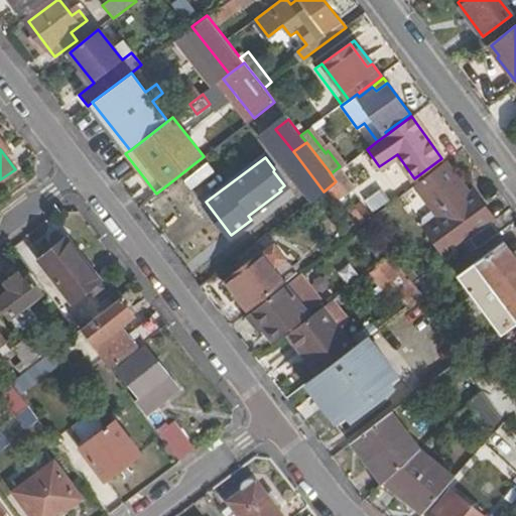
[(429,233),(446,255),(465,242),(471,238),(492,223),(496,219),(478,196),(474,199),(444,161),(415,184),(443,222),(429,233)]
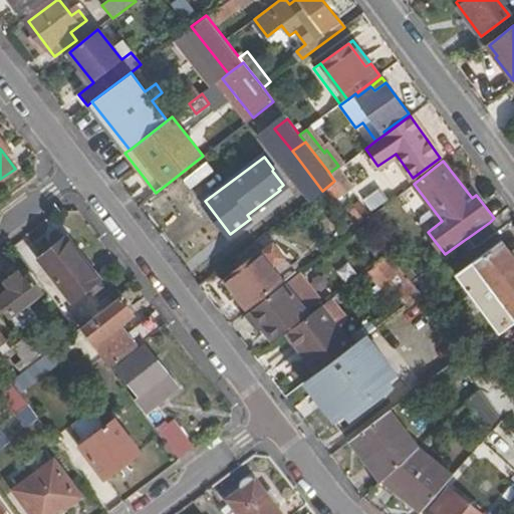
[(377,190),(360,199),(367,213),(384,204),(377,190)]
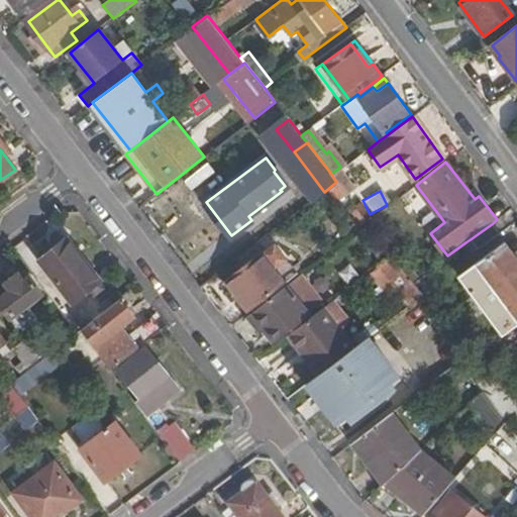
[(260,215),(256,210),(248,216),(251,220),(252,221),(260,215)]
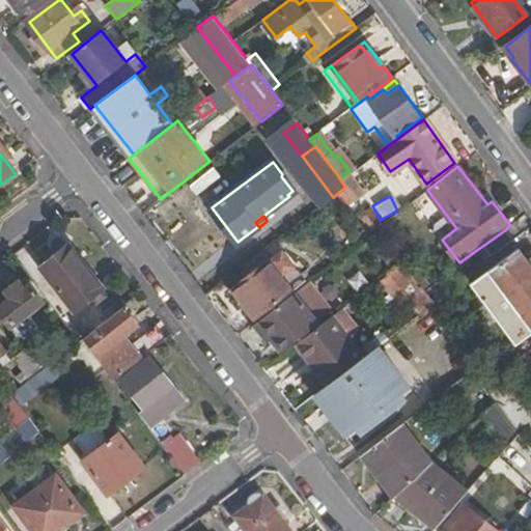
[(484,245),(493,256),(514,241),(506,229),(484,245)]
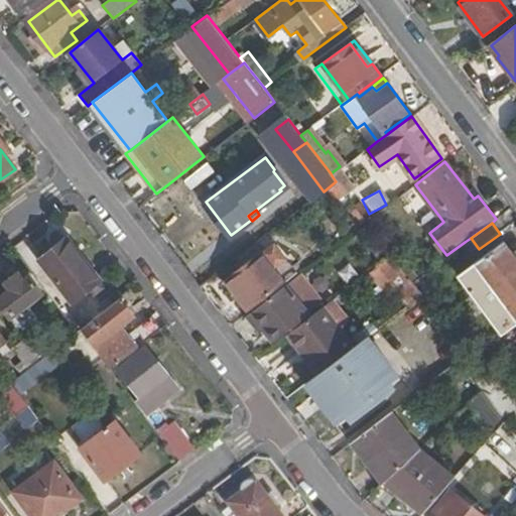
[(72,305),(100,283),(66,238),(36,259),(72,305)]
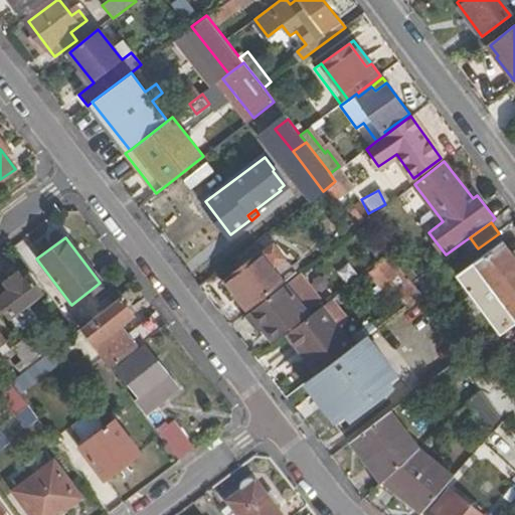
[(470,237),(464,241),(473,252),(478,248),(470,237)]
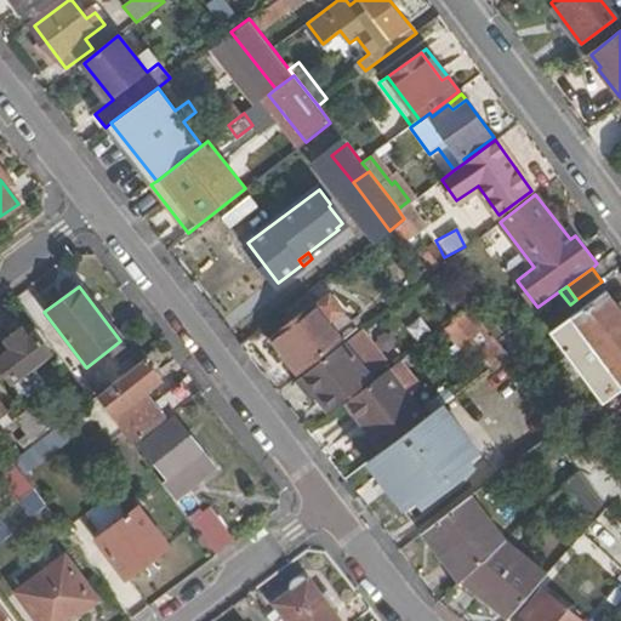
[(605,400),(620,388),(620,305),(609,289),(553,330),(605,400)]
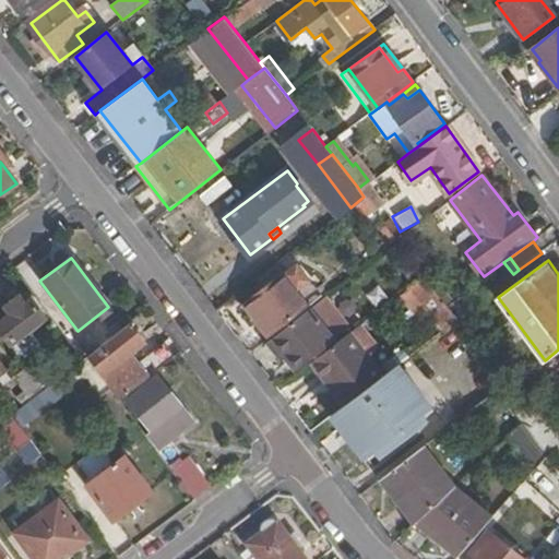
[(247,301),(272,333),(307,307),(283,274),(247,301)]
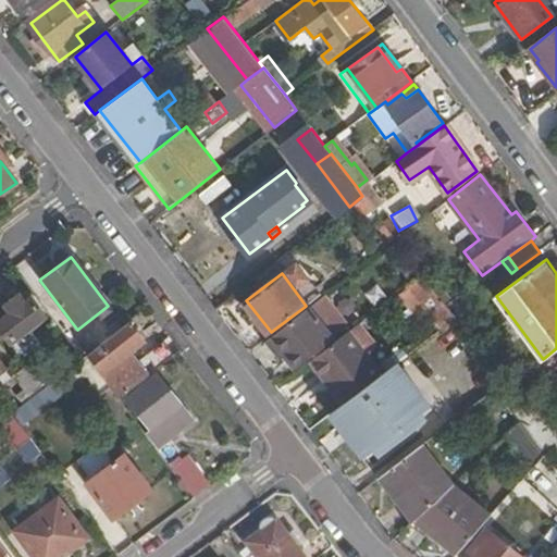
[(444,326),(456,317),(447,305),(445,302),(423,273),(408,285),(428,310),(430,309),(444,326)]
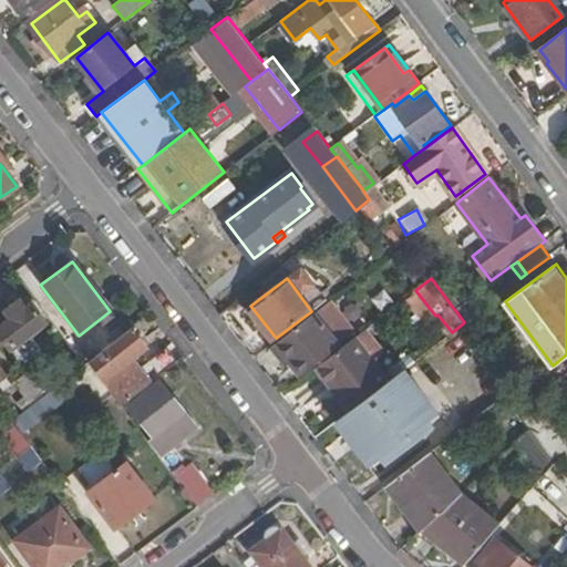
[(455,310),(464,322),(476,313),(466,301),(455,310)]
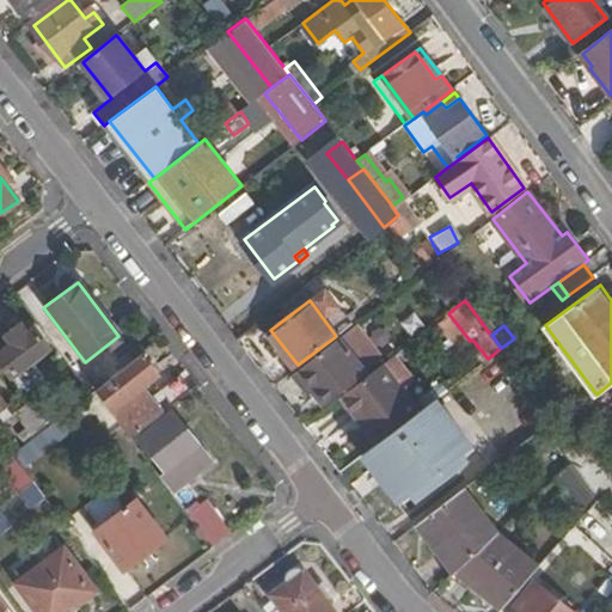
[(13,346),(0,355),(0,368),(8,380),(16,374),(28,391),(43,379),(30,362),(48,349),(34,330),(26,335),(19,326),(6,336),(13,346)]
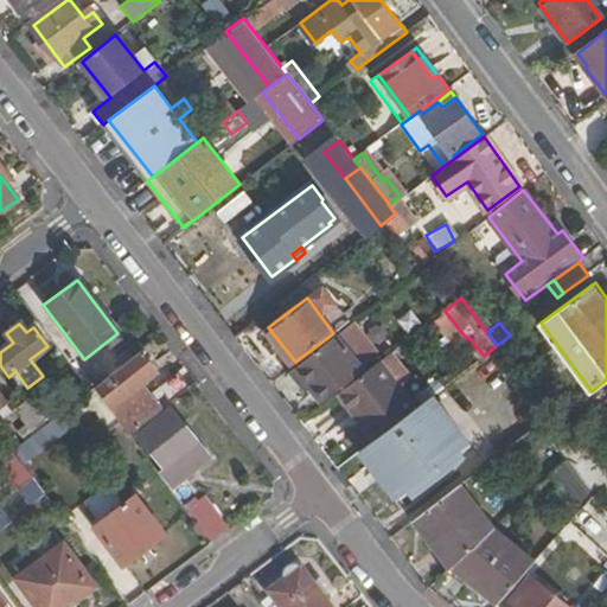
[(291,372),(317,406),(362,372),(362,370),(379,356),(356,324),(291,372)]
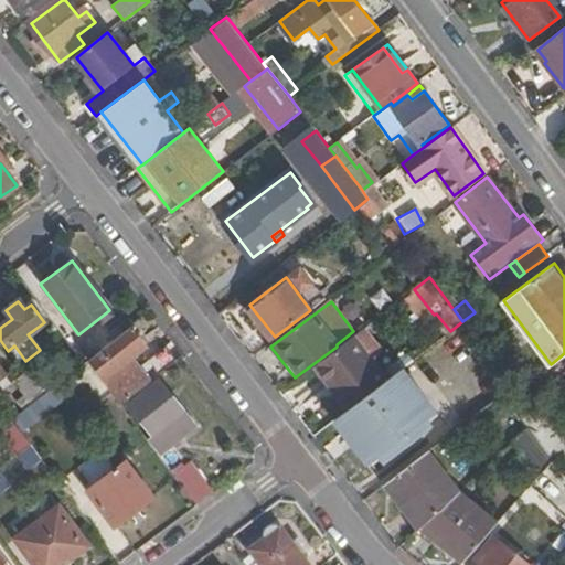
[(119,405),(176,362),(166,349),(139,370),(136,365),(134,366),(129,361),(145,349),(130,329),(87,363),(119,405)]
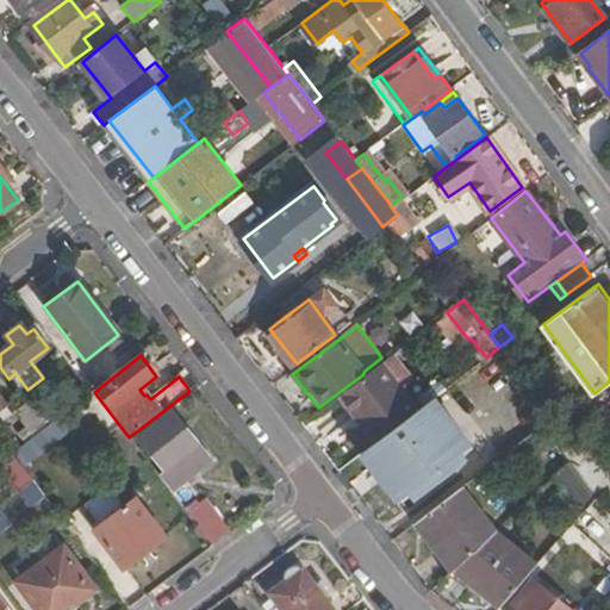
[(363,425),(375,441),(418,409),(381,362),(340,394),(356,416),(362,412),(369,421),(363,425)]
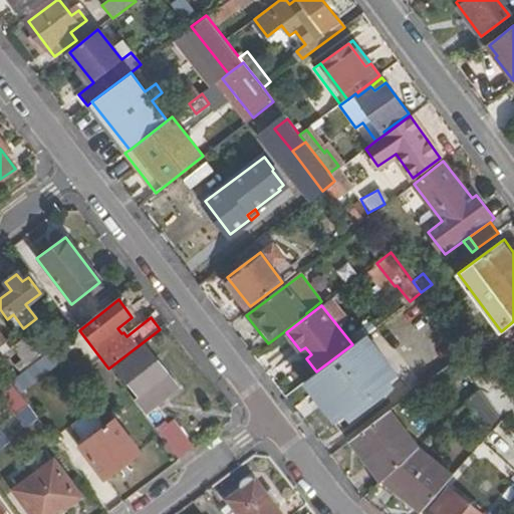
[(74,331),(69,324),(65,327),(69,334),(74,331)]
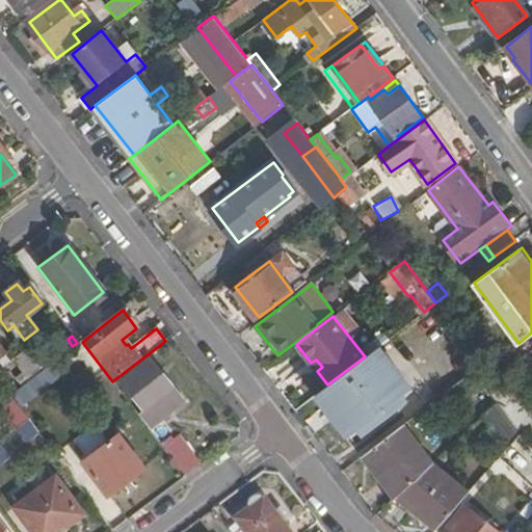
[(327,384),(317,393),(351,435),(413,388),(379,344),(365,356),(327,384)]
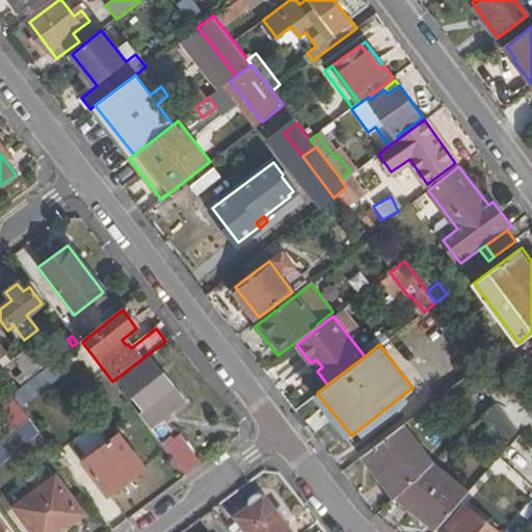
[(5,353),(0,356),(0,368),(10,361),(5,353)]
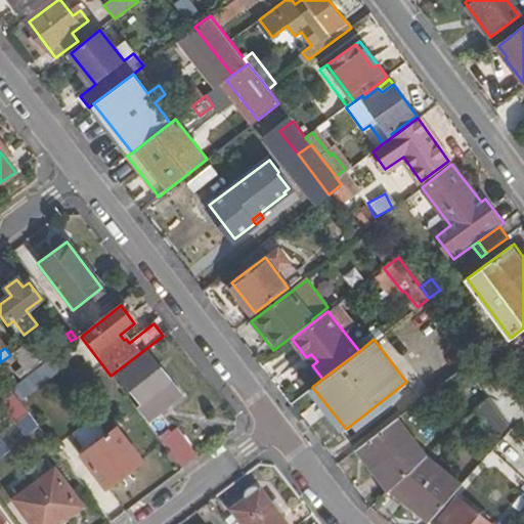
[(39,367),(28,352),(17,359),(30,375),(39,367)]
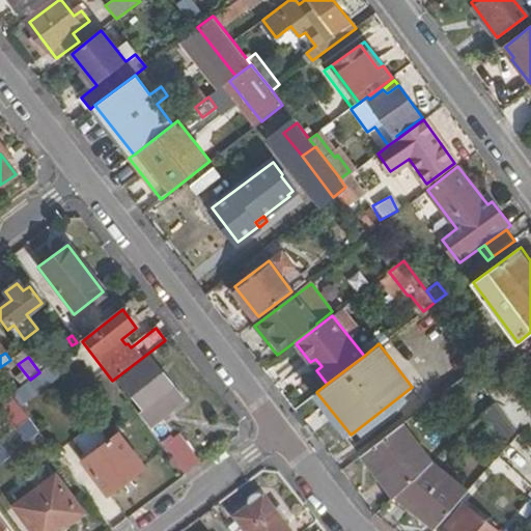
[(182,401),(147,358),(120,379),(143,410),(139,414),(149,427),(182,401)]
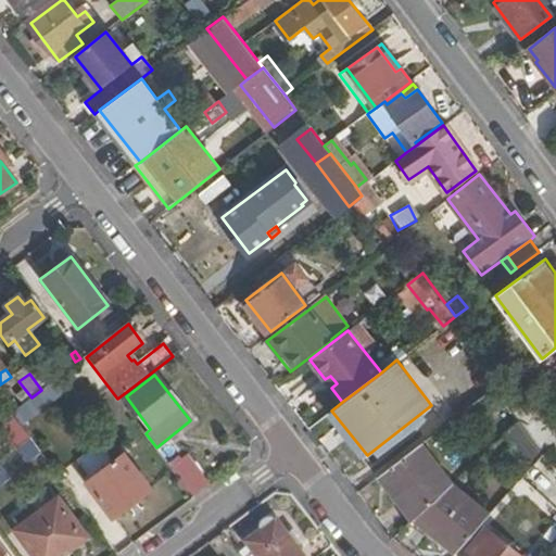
[(325,379),(331,388),(337,383),(330,376),(325,379)]
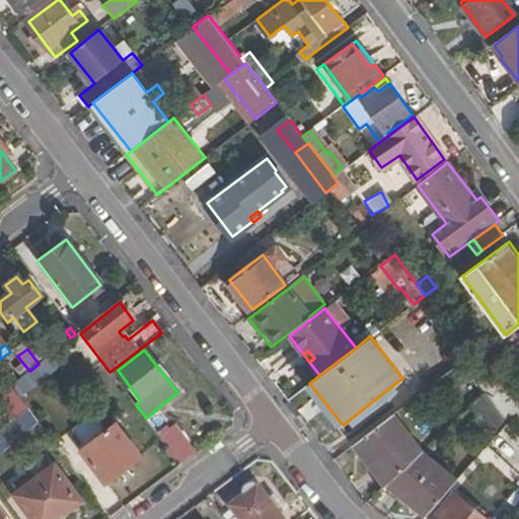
[(58,365),(51,355),(39,364),(29,371),(15,382),(9,386),(17,396),(58,365)]
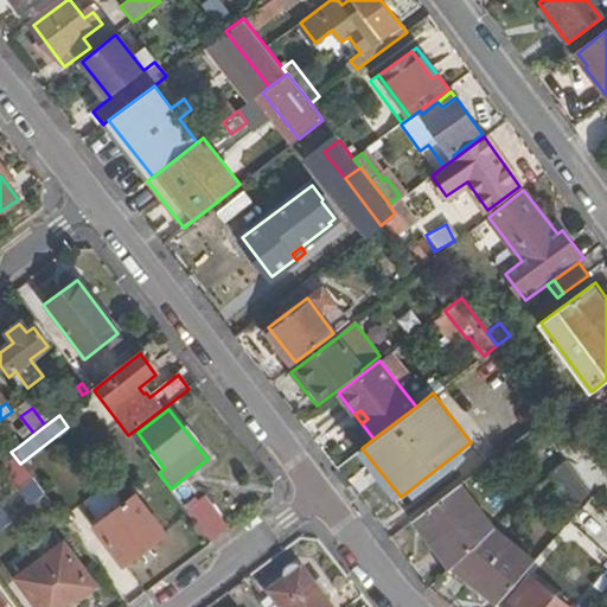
[(560,445),(568,457),(594,487),(606,477),(606,471),(575,432),(572,435),(560,445)]
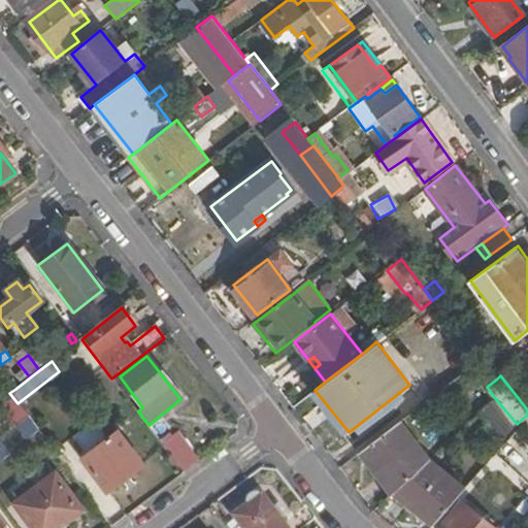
[(2,383),(9,393),(15,389),(7,378),(2,383)]
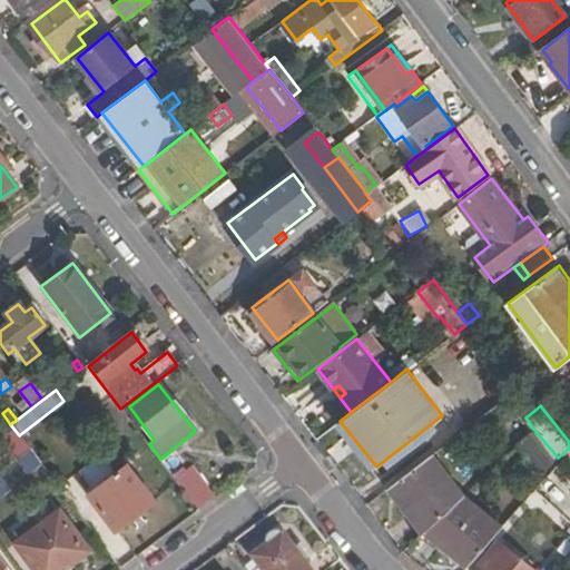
[(533,429),(518,444),(546,479),(560,462),(558,458),(533,429)]
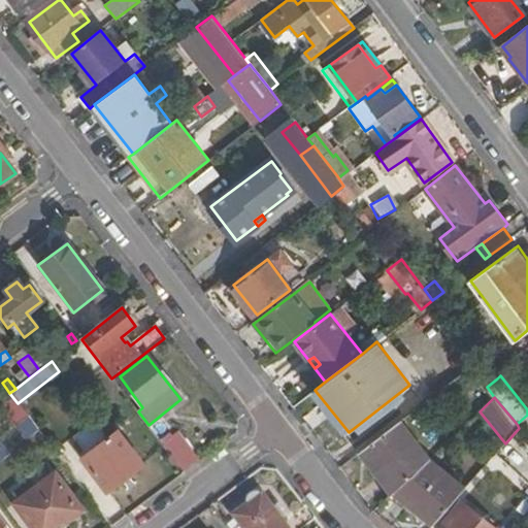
[(35,428),(27,419),(18,425),(25,435),(35,428)]
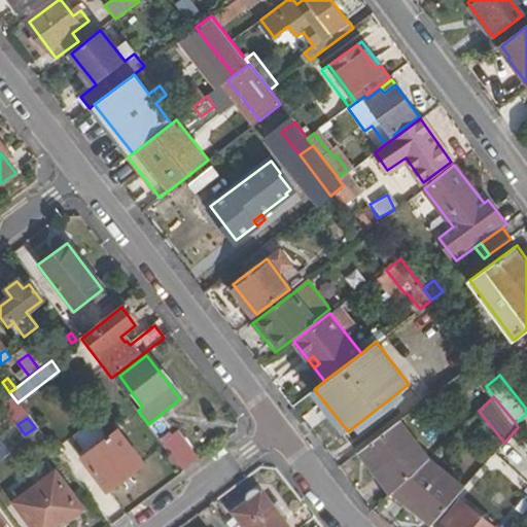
[(401,421),(360,453),(391,495),(393,493),(411,476),(429,456),(401,421)]
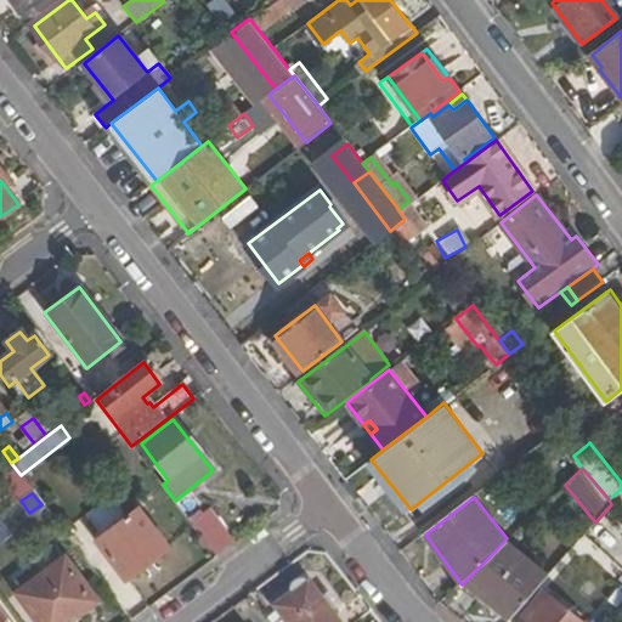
[(125,580),(168,548),(139,510),(97,541),(125,580)]
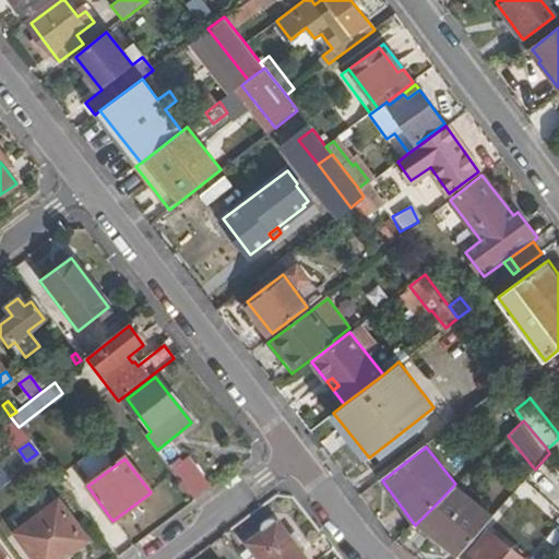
[(167,466),(193,502),(210,489),(189,461),(183,465),(178,459),(167,466)]
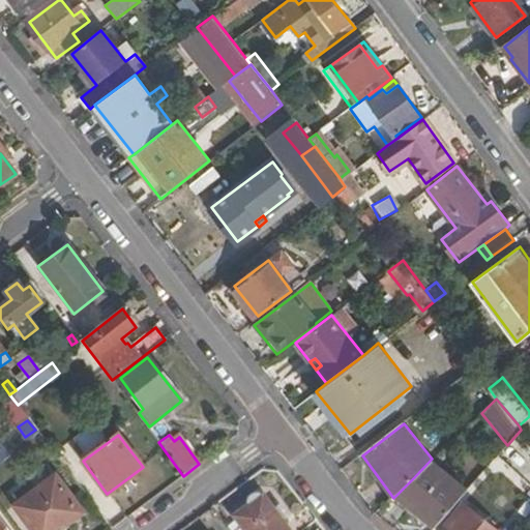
[(432,459),(413,478),(395,496),(435,528),(468,491),(432,459)]
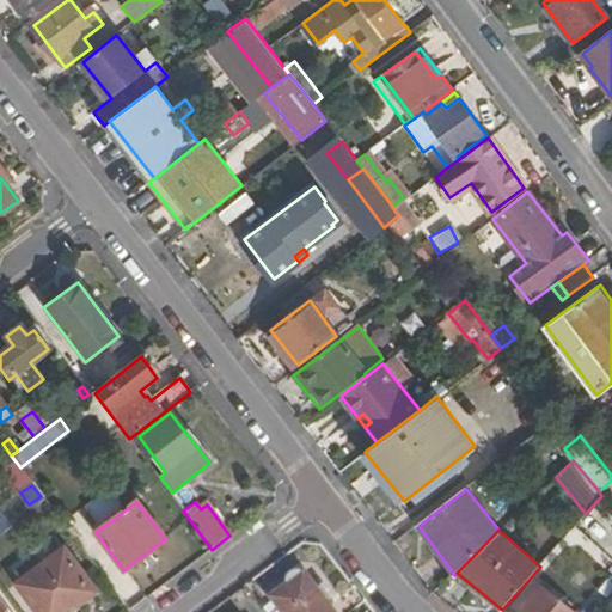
[(36,611),(66,611),(95,591),(62,549),(16,582),(36,611)]
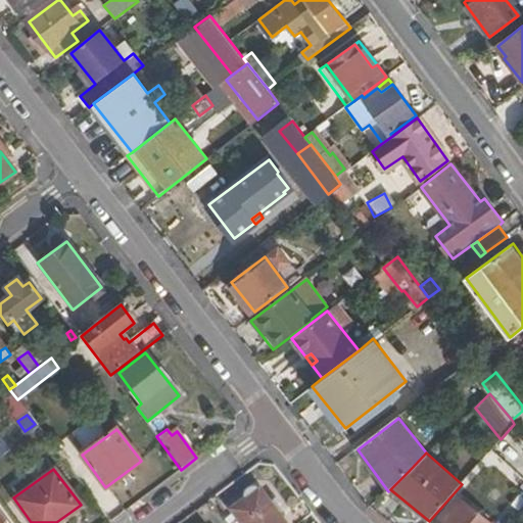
[(109,522),(110,522),(123,514),(105,491),(94,501),(109,522)]
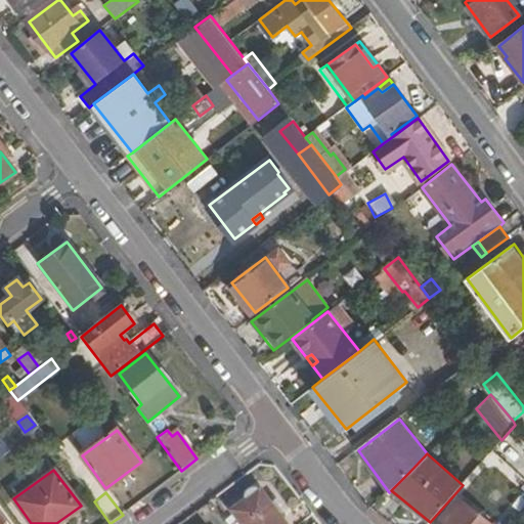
[(237,523),(281,523),(258,492),(230,514),(237,523)]
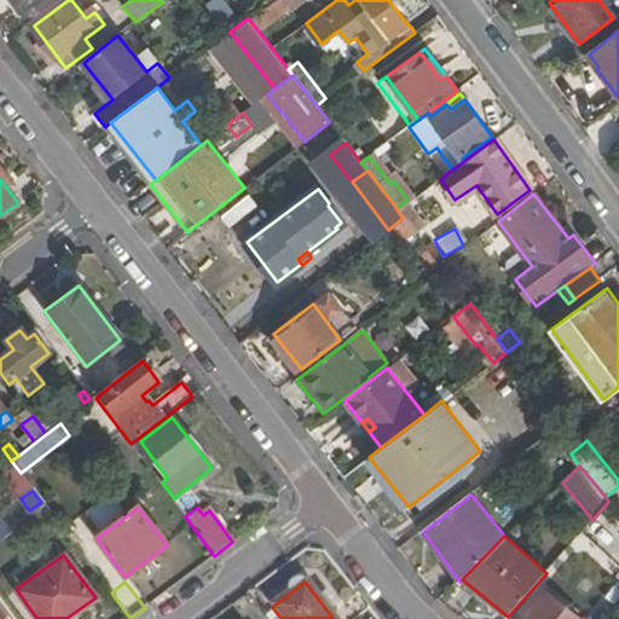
[(527,618),(585,618),(586,618),(547,585),(528,607),(533,612),(527,618)]
